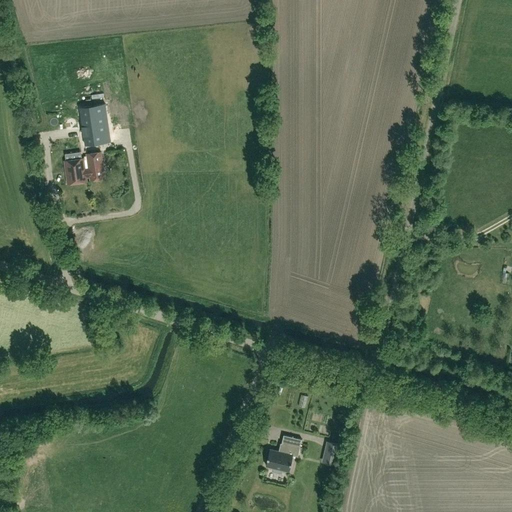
[(80,108),(85,146),(103,143),(102,136),(110,135),(106,105),(80,108)]
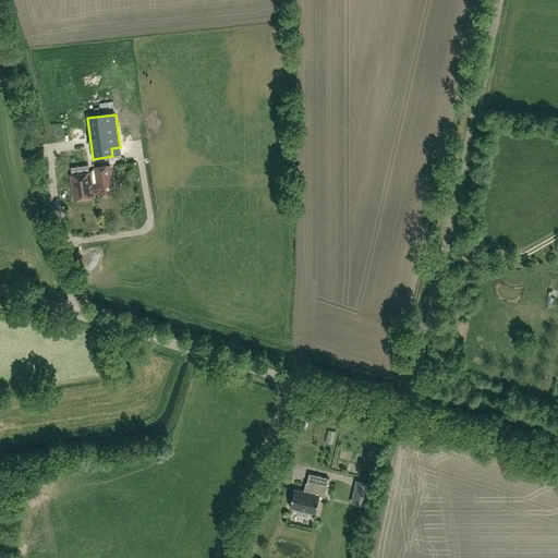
[(95,168),(97,183),(93,183),(91,172),(70,176),(74,199),(94,196),(94,191),(98,190),(98,196),(113,194),(109,166),(95,168)]
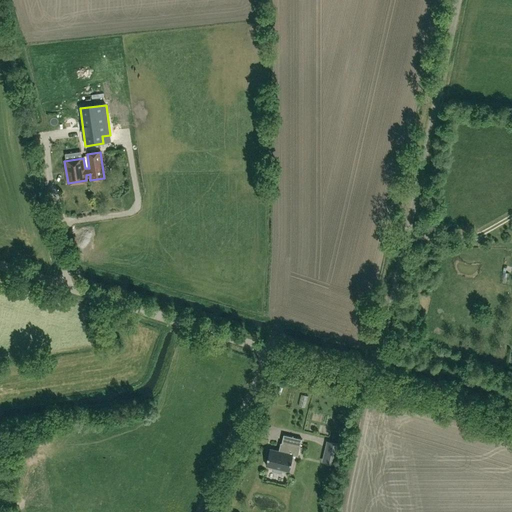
[(12,435),(13,448),(27,446),(25,432),(19,433),(19,434),(12,435)]
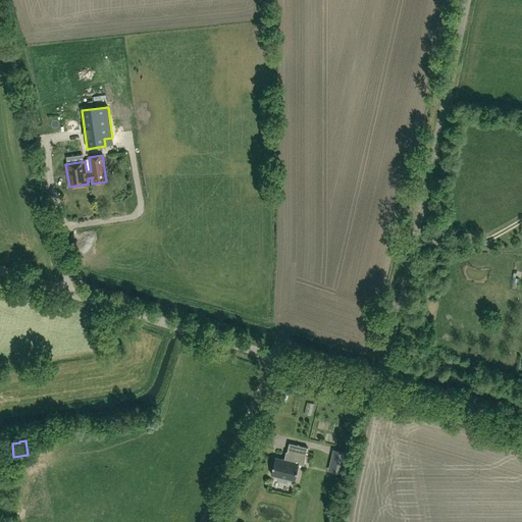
[(288,478),(295,480),(299,464),(304,465),(308,448),(290,442),(288,452),(286,452),(285,456),(286,456),(285,460),(275,457),(271,474),(278,476),(277,479),(286,481),(288,478)]
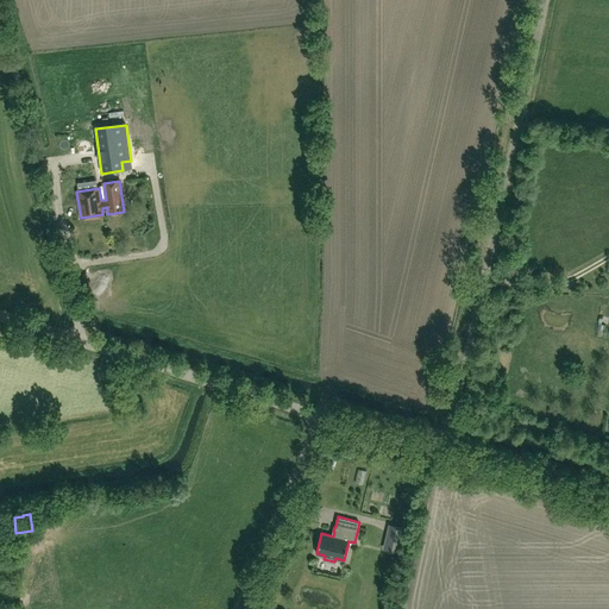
[(387,550),(399,552),(403,528),(390,525),(388,533),(390,534),(387,550)]
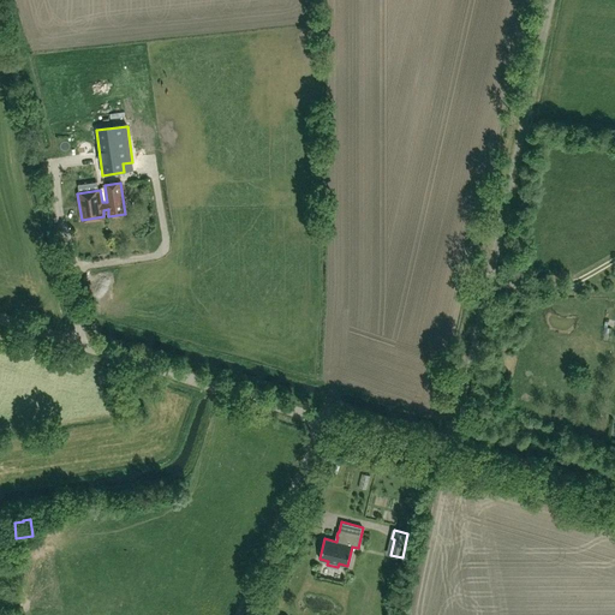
All buildings are outlined.
